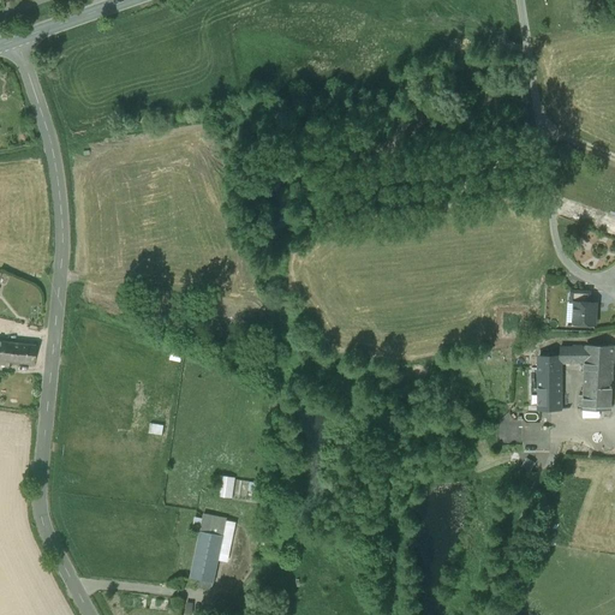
[(590,292),(571,291),(571,303),(574,303),(590,303),(590,292)]
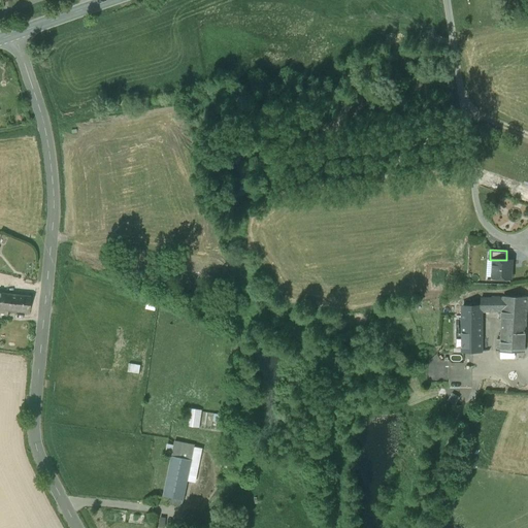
[(506,260),(493,260),(492,277),(510,278),(512,261),(506,260)]
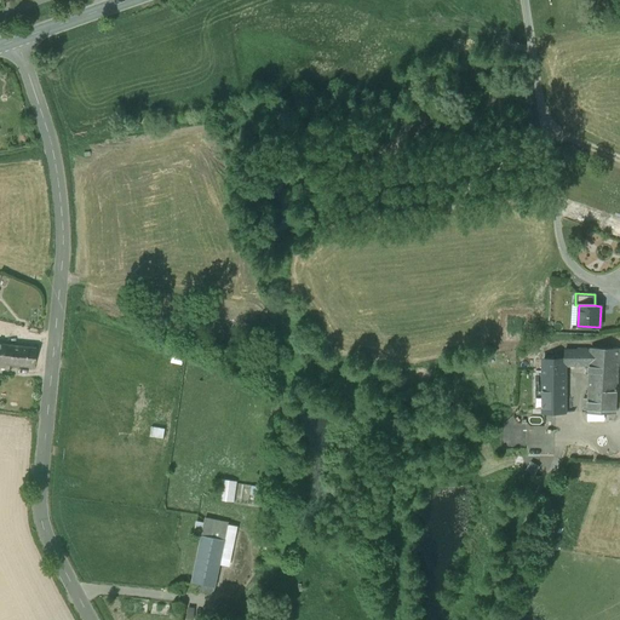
[(12,346),(0,344),(0,363),(10,365),(12,346)]
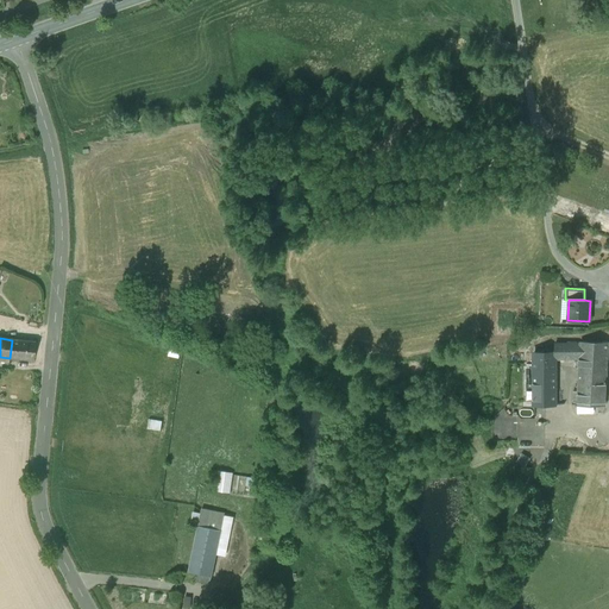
[(35,343),(12,340),(10,358),(33,362),(35,343)]
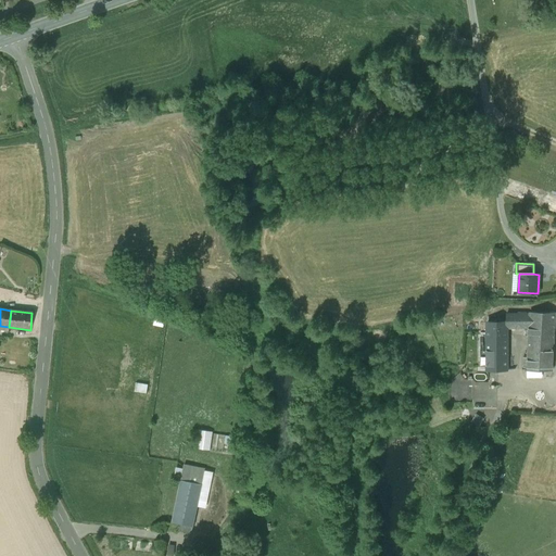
[(555,313),(530,312),(529,316),(529,330),(528,350),(553,352),(555,313)]
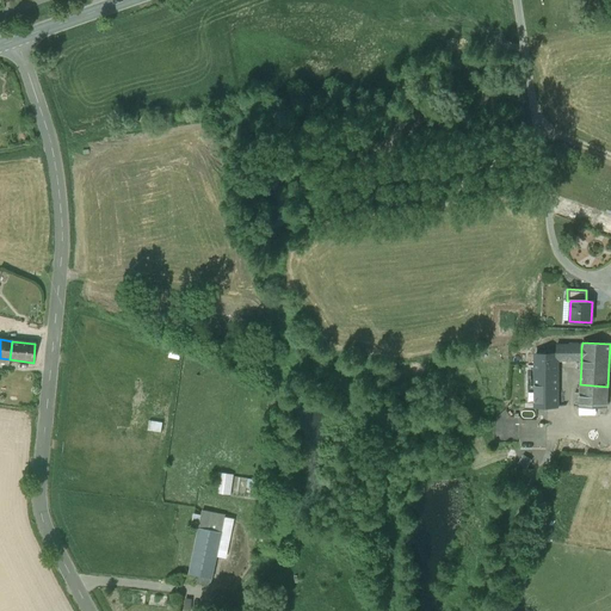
[(581,347),(557,346),(549,346),(549,355),(557,355),(557,360),(578,360),(578,363),(581,363),(581,347)]
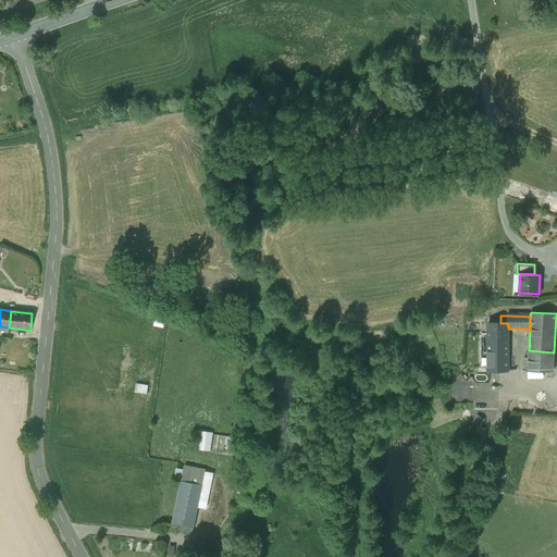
[(500,323),(489,323),(489,371),(507,371),(507,362),(508,329),(508,323),(500,323)]
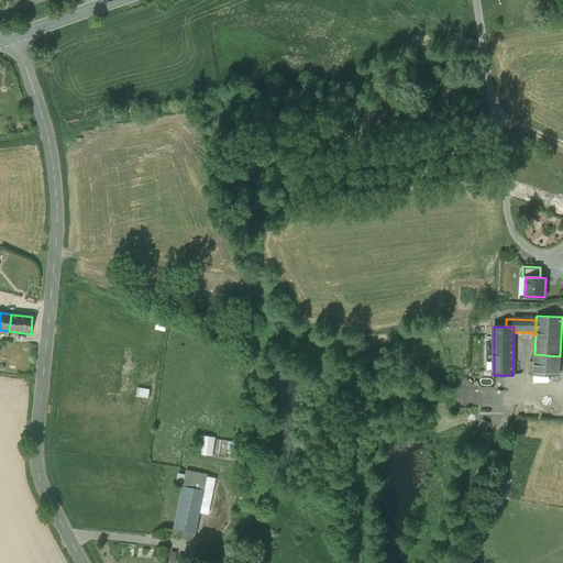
[(560,356),(534,354),(533,373),(532,374),(560,375),(560,374),(560,356)]
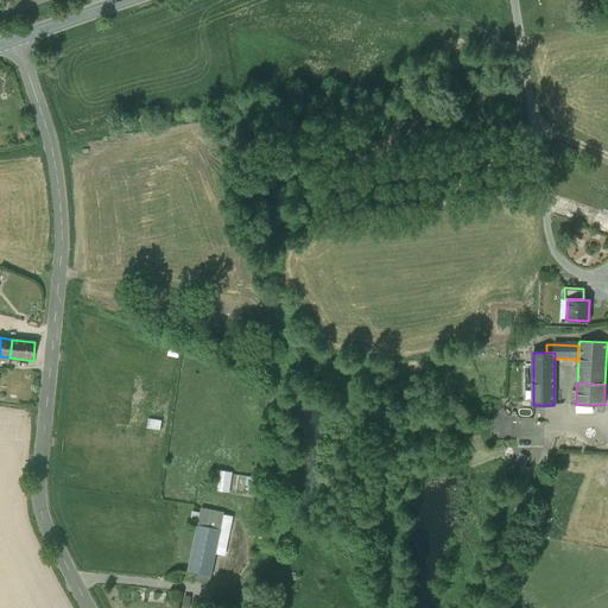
[(150,418),(149,428),(162,430),(163,420),(150,418)]
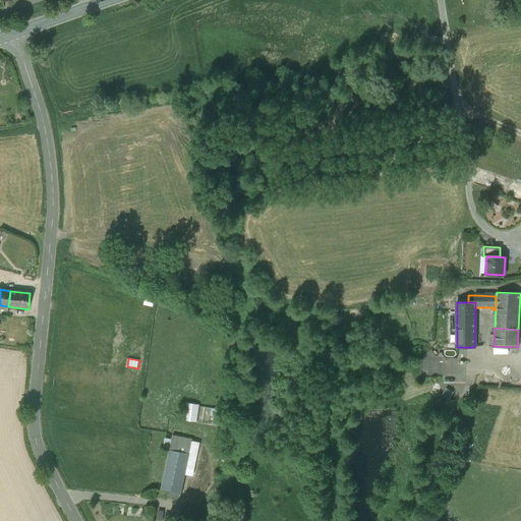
[(198,407),(186,406),(184,423),(196,424),(198,407)]
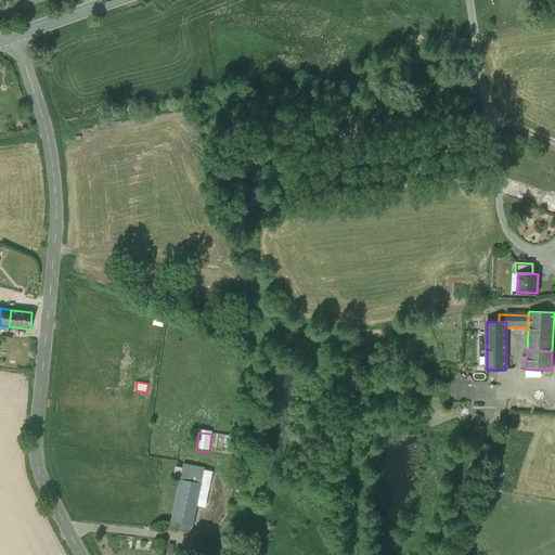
[(204,469),(183,465),(180,479),(202,483),(204,469)]
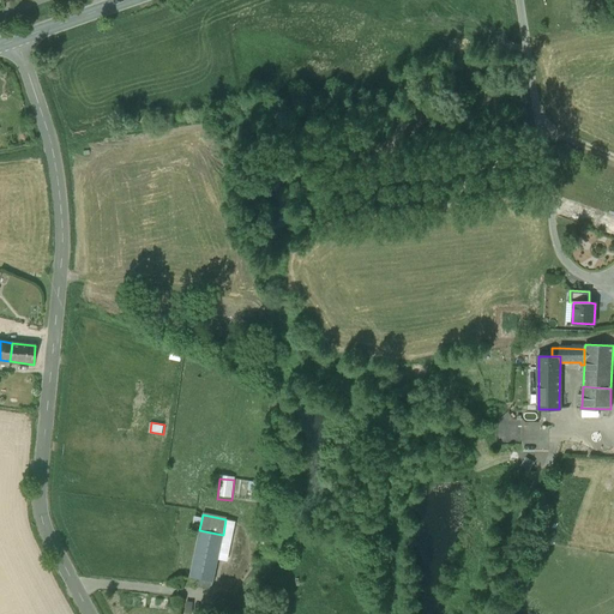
[(223,535),(199,530),(190,576),(198,578),(212,581),(223,535)]
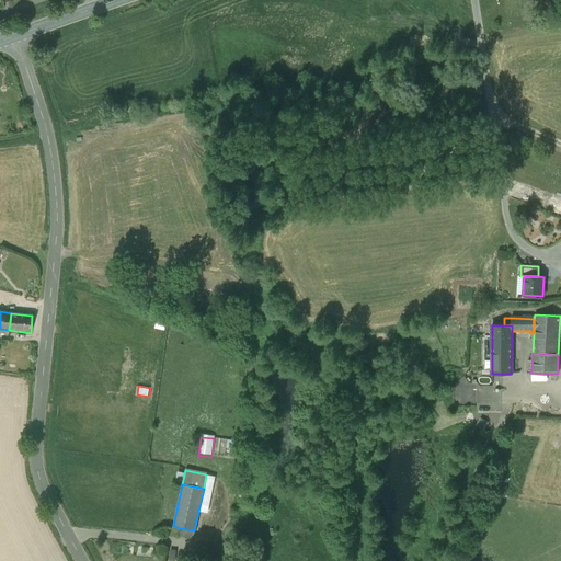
[(194,530),(181,528),(180,535),(193,537),(194,530)]
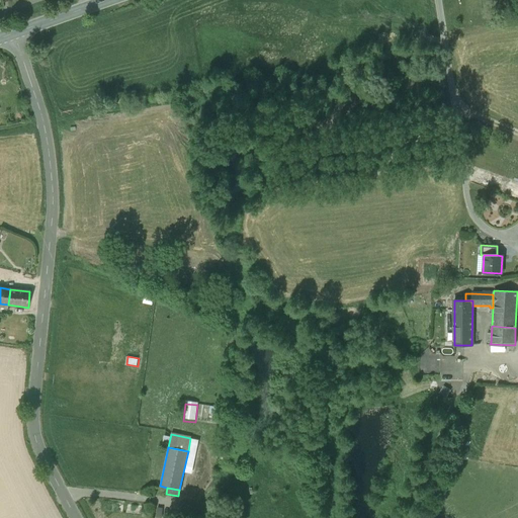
All buildings are outlined.
